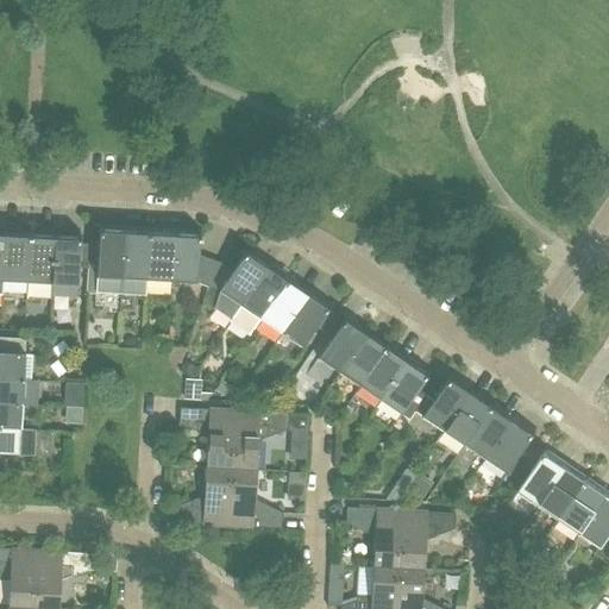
[(121,278),(124,227),(99,225),(98,242),(89,242),(89,245),(87,284),(87,292),(95,293),(95,292),(120,293),(121,278)]
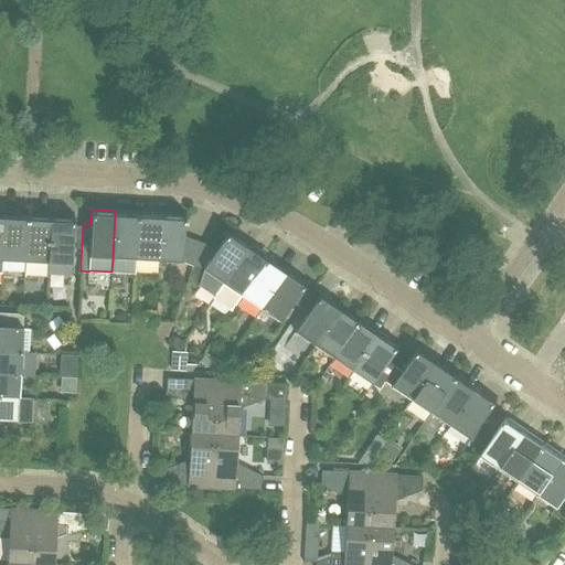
[(135,260),(138,212),(115,211),(113,258),(112,272),(135,274),(135,260)]
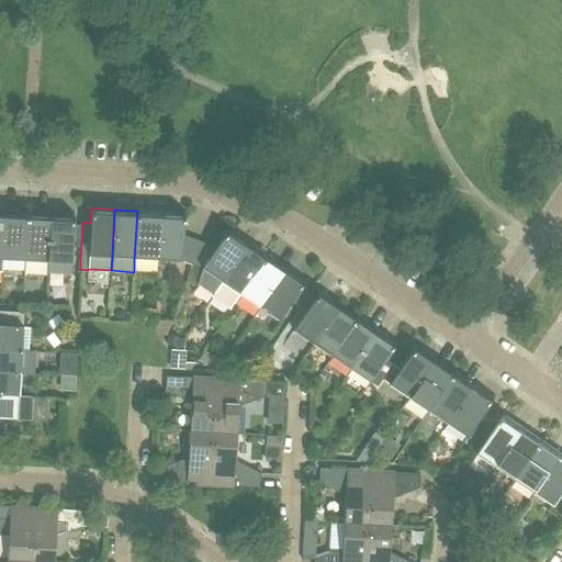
[(157,260),(160,212),(137,211),(134,259),(157,260)]
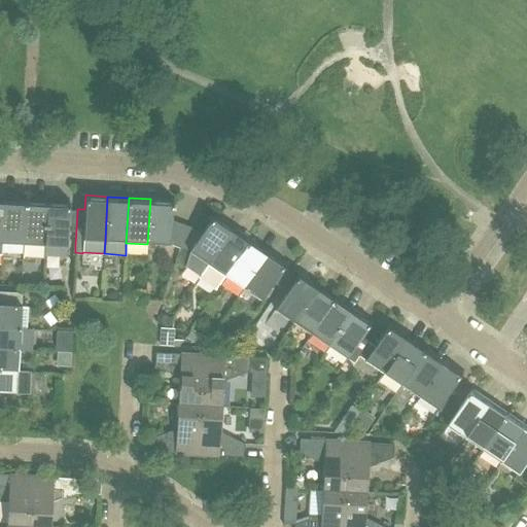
[(24,245),(27,200),(4,199),(2,243),(24,245)]
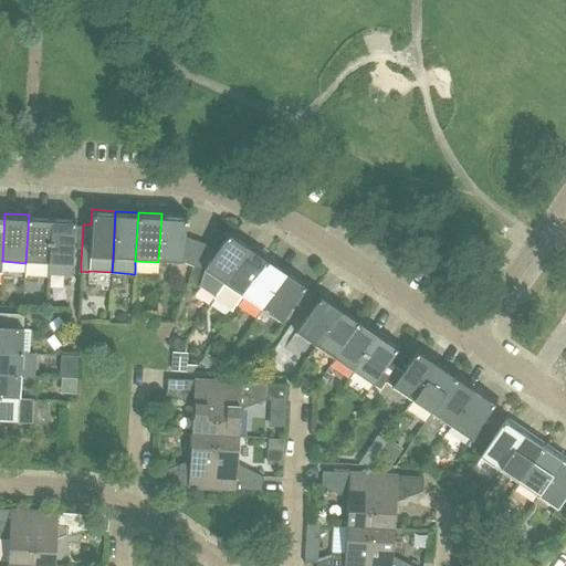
[(184,238),(186,215),(161,213),(158,262),(182,263),(194,268),(201,244),(184,238)]
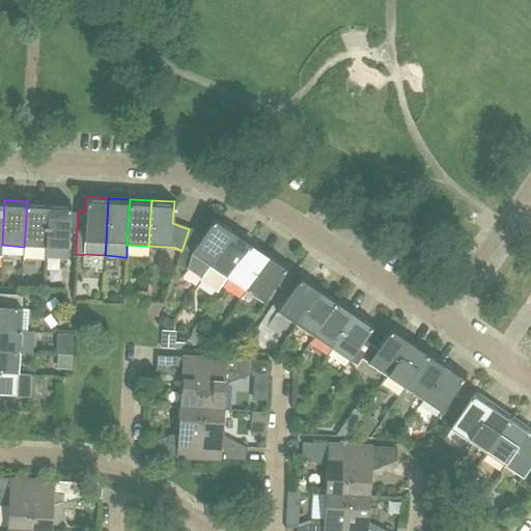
[(46,248),(48,202),(27,201),(24,247),(46,248)]
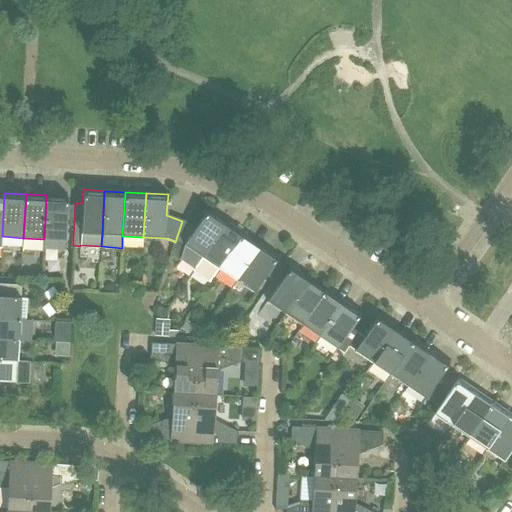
[(67,206),(67,196),(46,195),(44,239),(45,239),(44,247),(64,248),(65,238),(73,239),(75,206),(67,206)]
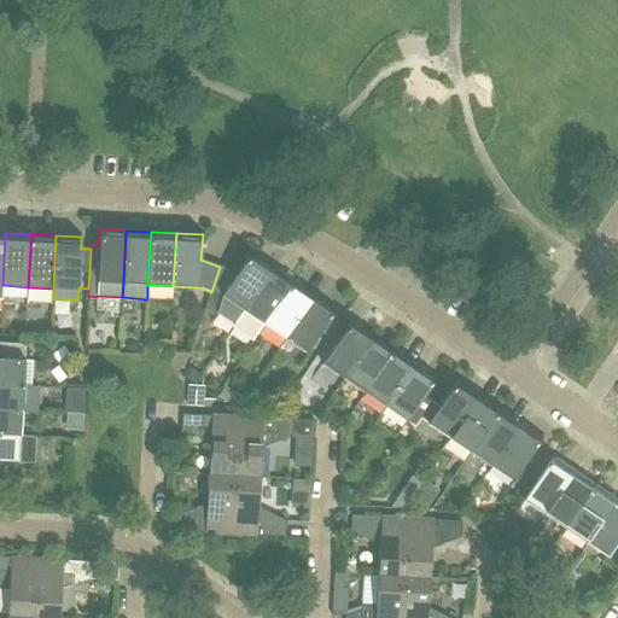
[(222,296),(211,292),(207,304),(219,309),(237,321),(244,310),(273,267),(252,252),(222,296)]
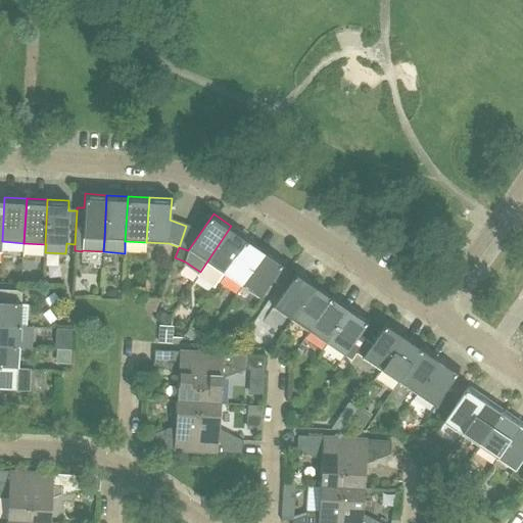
[(224,275),(248,237),(231,226),(206,263),(200,272),(218,284),(224,275)]
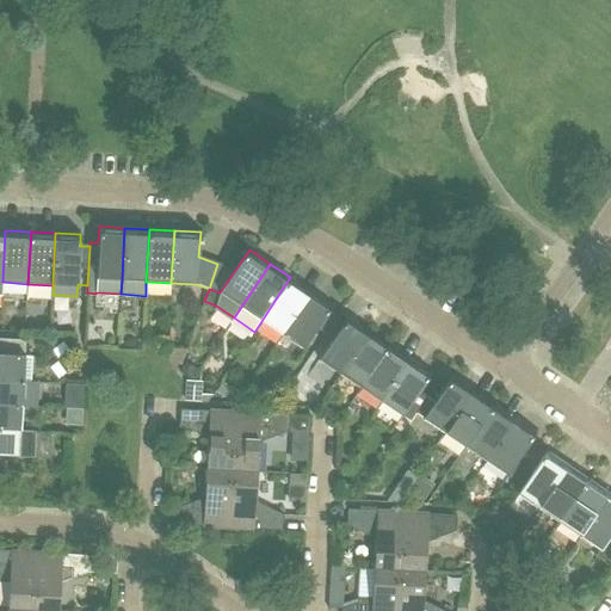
[(282,335),(312,291),(290,277),(261,321),(282,335)]
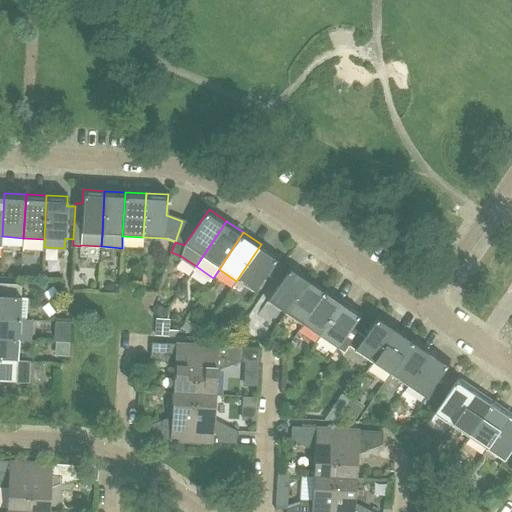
[(278,256),(261,244),(236,281),(254,293),(264,277),(271,281),(282,265),(276,260),(278,256)]
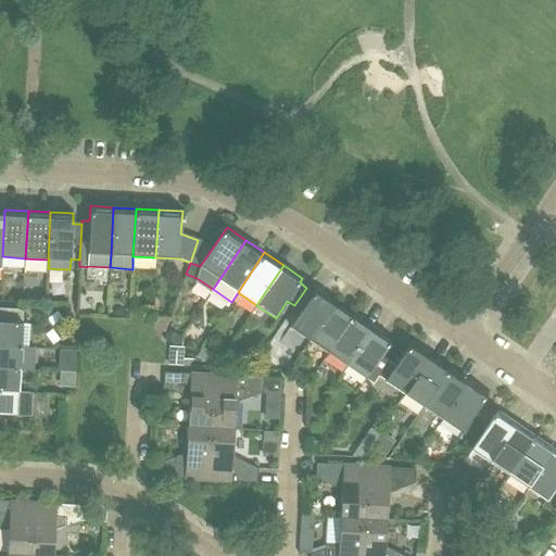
[(290,328),(310,340),(336,301),(317,288),(314,292),(306,288),(294,305),(302,310),(290,328)]
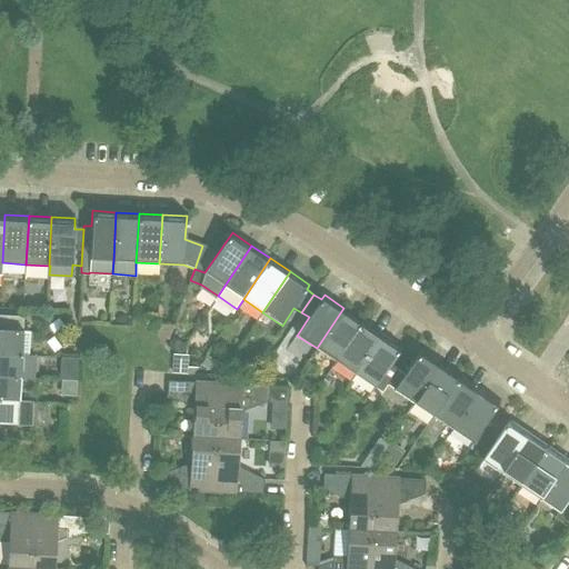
[(336,361),(363,321),(343,308),(317,348),(336,361)]
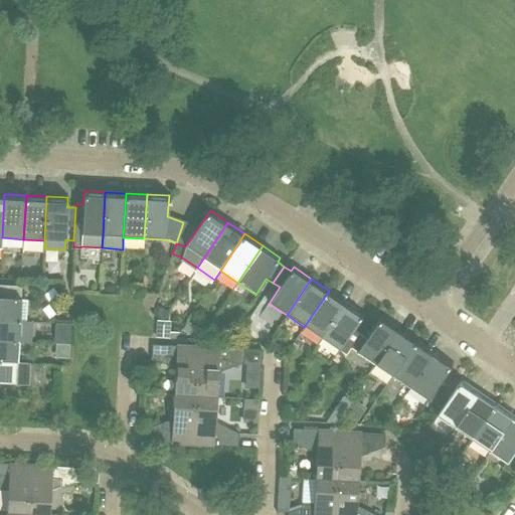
[(0,320),(19,321),(24,321),(25,301),(20,301),(21,289),(0,287),(0,320)]
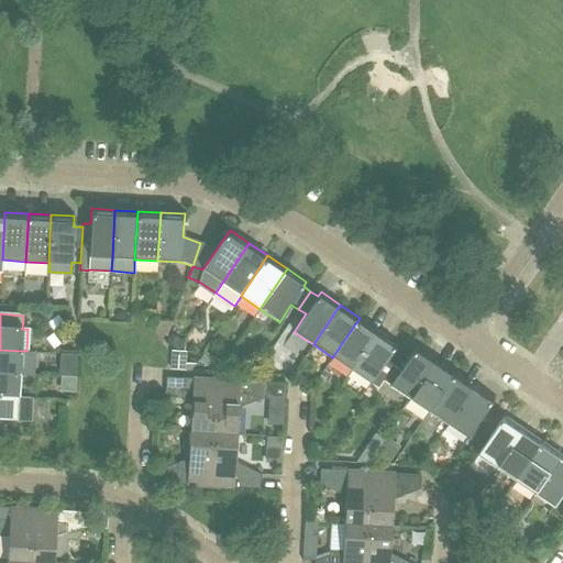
[(351,371),(378,331),(360,318),(332,357),(351,371)]
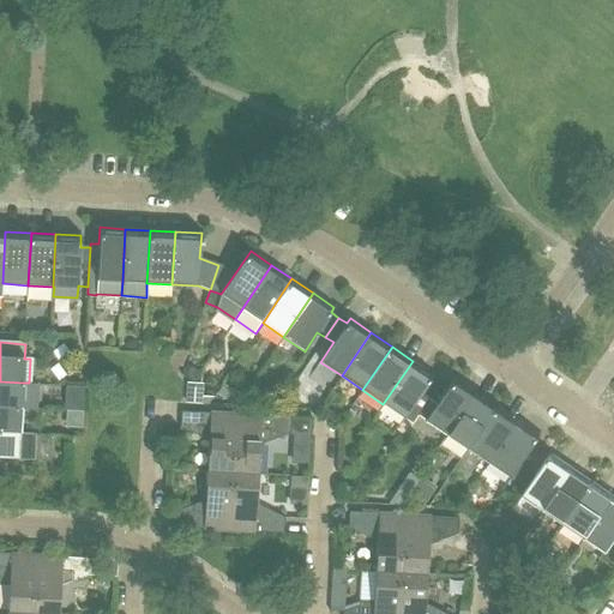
[(421,393),(433,374),(413,361),(383,404),(413,423),(417,416),(429,398),(421,393)]
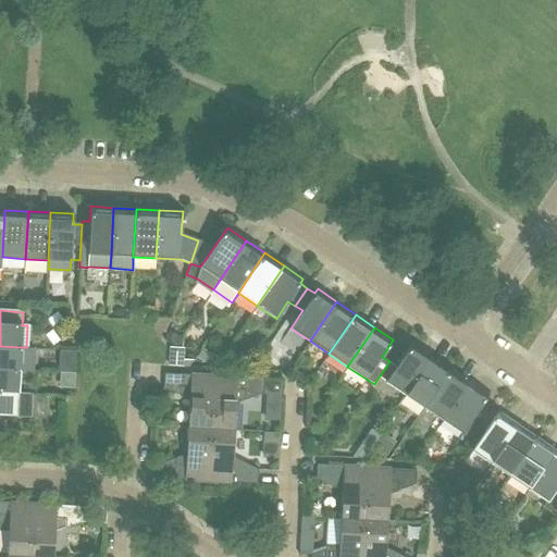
[(173,347),(180,337),(172,333),(165,342),(173,347)]
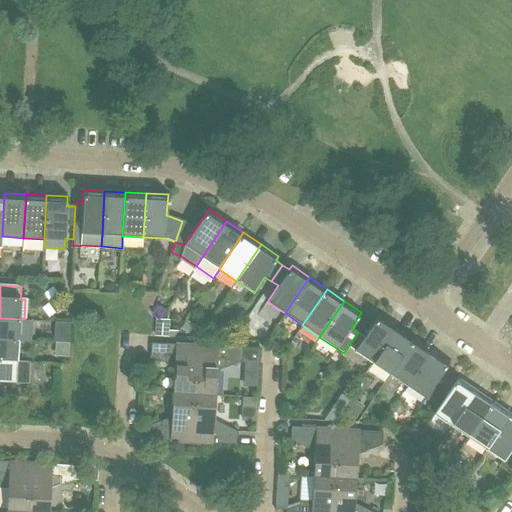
[(355,351),(373,363),(397,326),(379,314),(364,337),(358,332),(348,347),(355,351)]
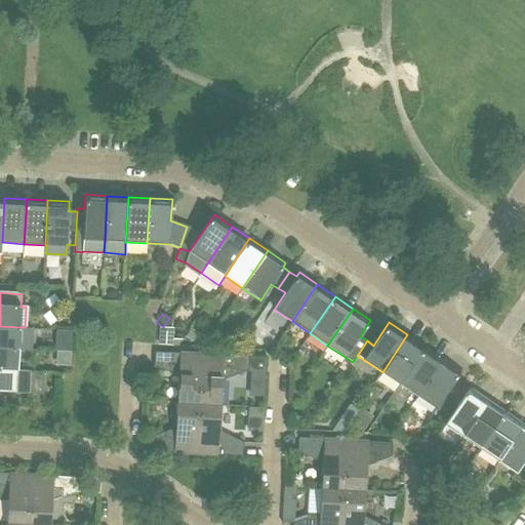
[(25,327),(19,327),(0,326),(0,347),(18,349),(33,350),(34,328),(32,328),(25,327)]
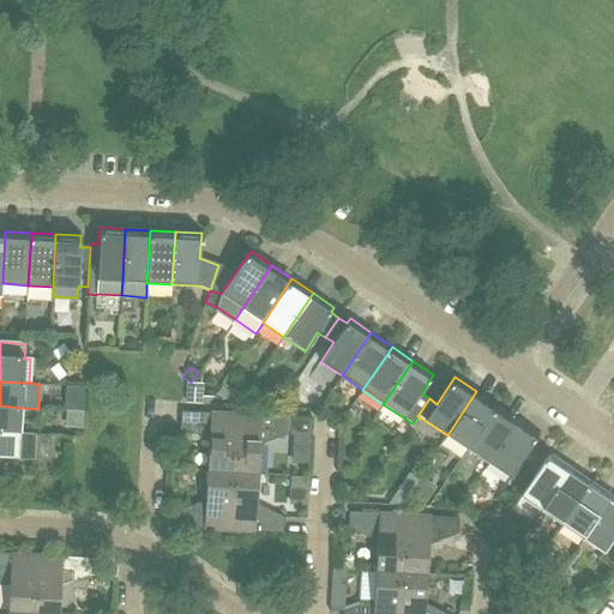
[(468,450),(497,405),(476,391),(447,435),(468,450)]
